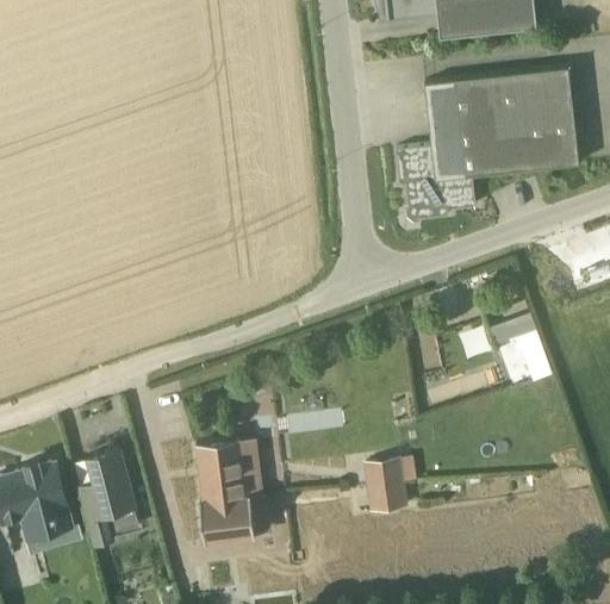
[(533,0),(374,0),(381,23),(388,22),(390,26),(391,26),(390,22),(437,17),(441,41),(537,31),(533,0)]
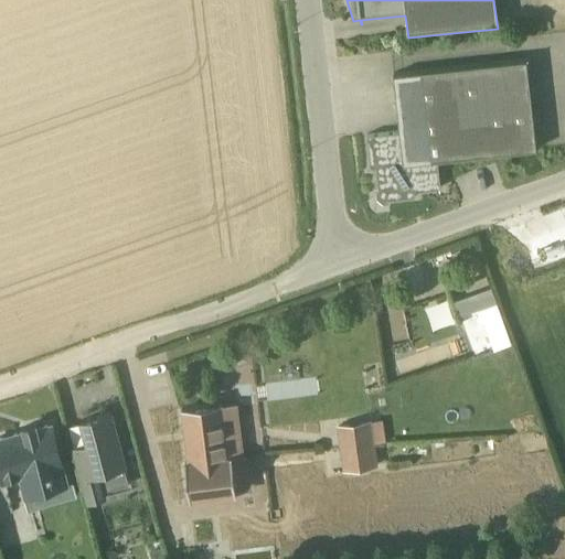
[(526,65),(393,79),(400,136),(368,139),(371,173),(376,172),(380,199),(386,205),(416,202),(415,195),(440,193),(438,165),(536,154),(526,65)]
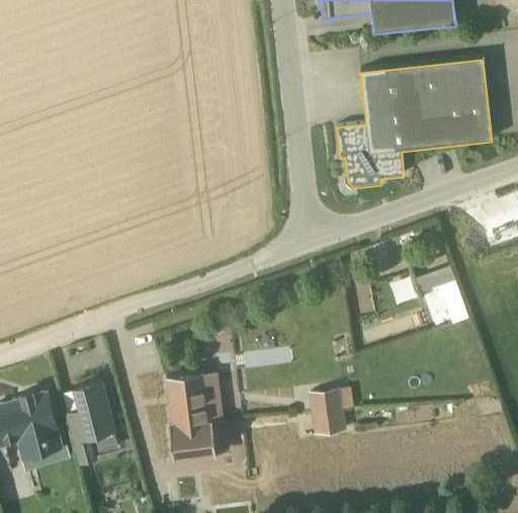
[(397,297),(416,291),(412,275),(392,281),(397,297)]
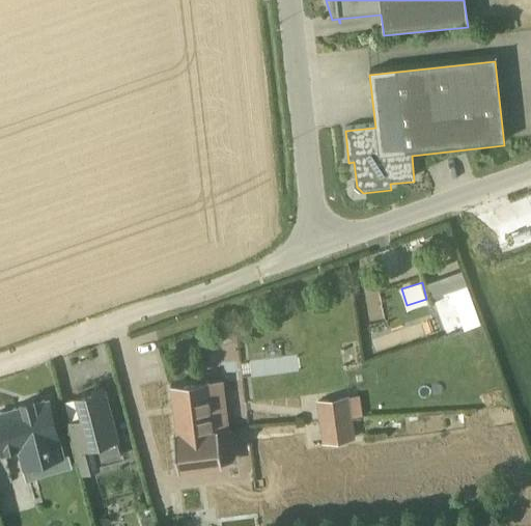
[(478,330),(466,291),(456,294),(470,333),(478,330)]
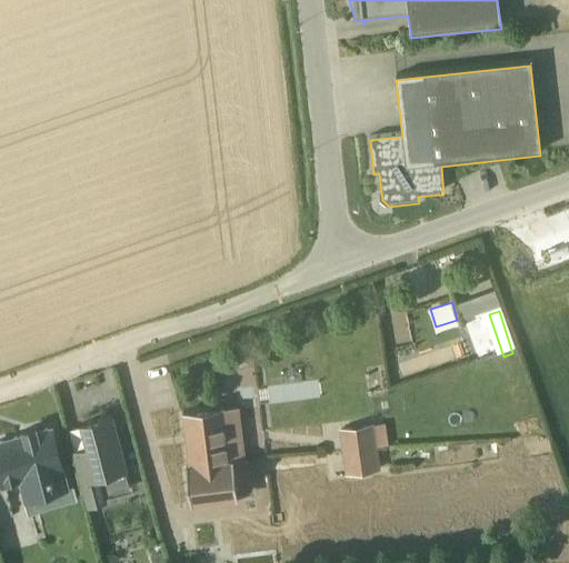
[(223,412),(183,416),(190,470),(246,464),(246,463),(230,465),(223,412)]
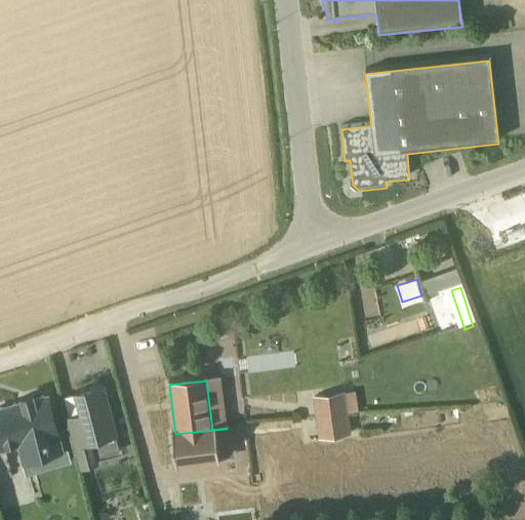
[(117,439),(104,389),(77,396),(82,417),(70,422),(83,472),(97,468),(92,445),(117,439)]
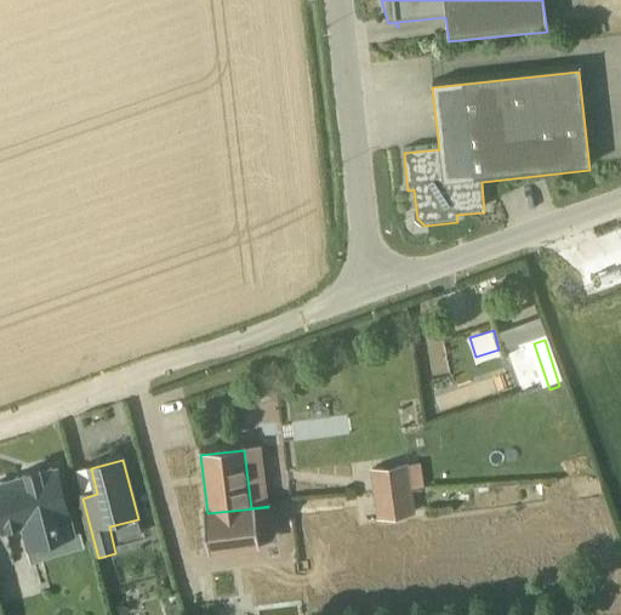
[(410,494),(406,470),(372,474),(376,499),(410,494)]
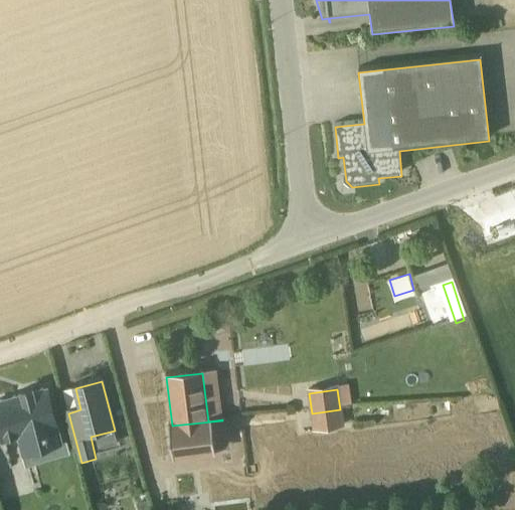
[(47,392),(0,404),(0,431),(3,444),(19,440),(24,457),(62,447),(47,392)]
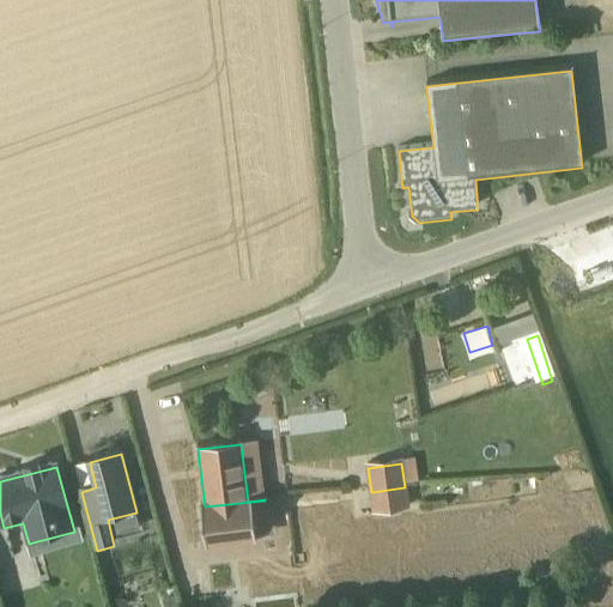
[(405,487),(371,492),(375,515),(408,510),(405,487)]
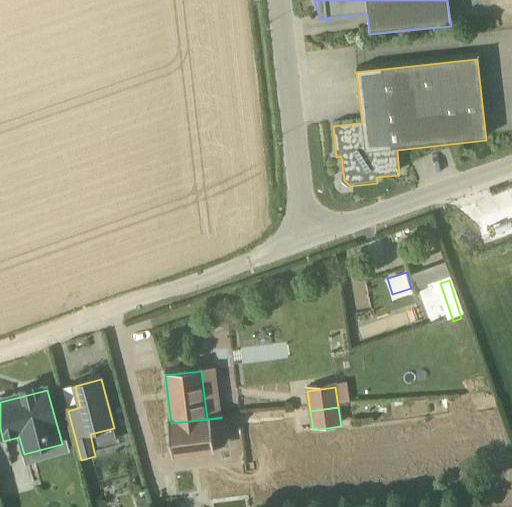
[(171,423),(168,424),(172,458),(214,453),(210,419),(171,423)]
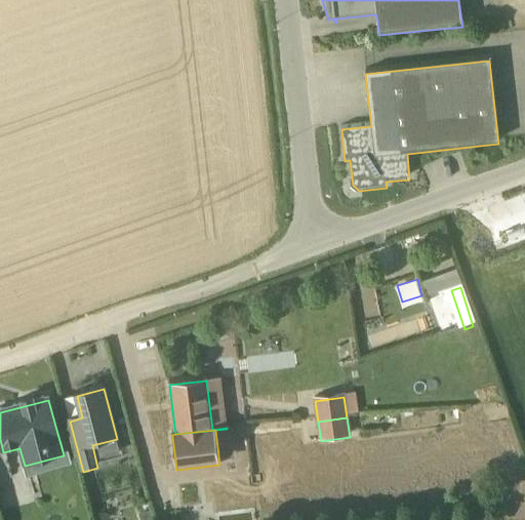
[(234,453),(248,452),(246,431),(232,432),(234,453)]
